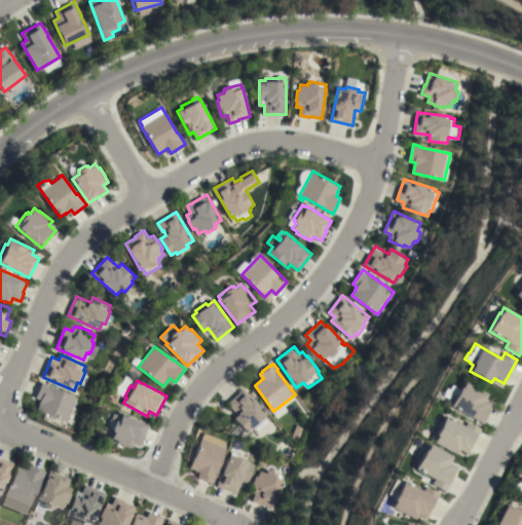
[(68,421),(38,409),(41,403),(40,403),(42,399),(37,397),(43,381),(49,384),(78,397),(68,421)]
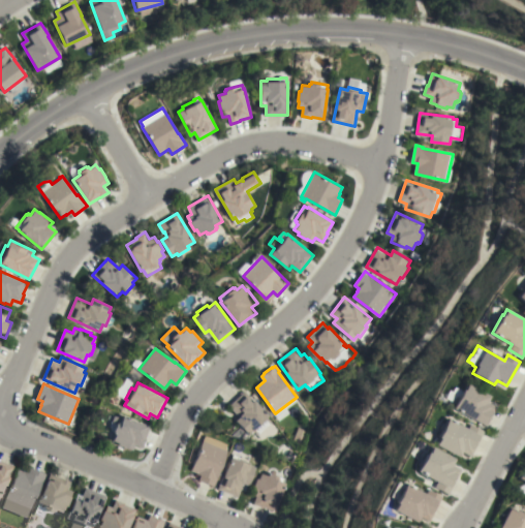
[(490,395),(487,401),(497,406),(487,426),(452,408),(462,389),(463,390),(466,383),(490,395)]
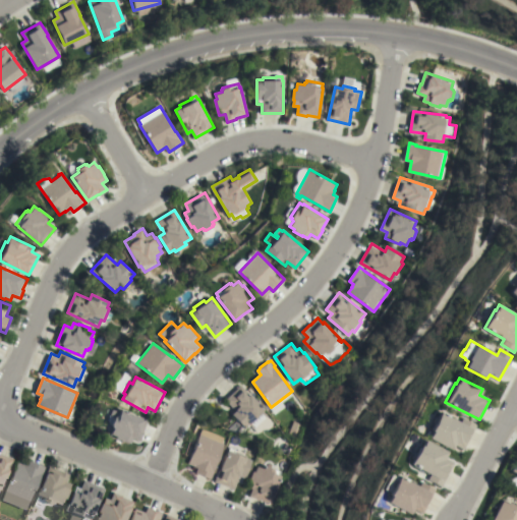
[(230,427),(238,419),(233,413),(237,410),(227,399),(243,385),(266,409),(264,410),(269,415),(255,427),(251,423),(246,427),(244,426),(238,431),(230,427)]
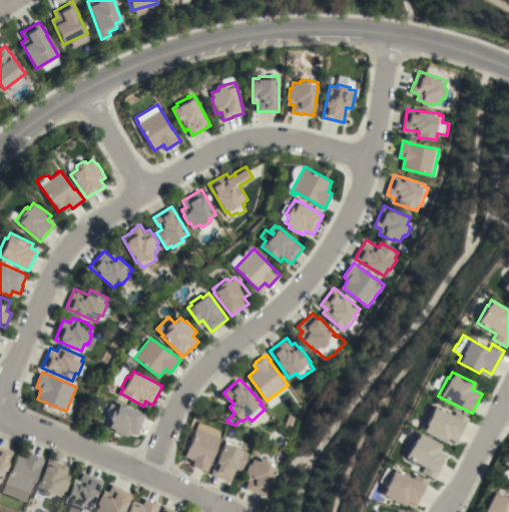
[(142,425),(143,425),(139,434),(131,431),(129,436),(124,434),(114,431),(115,429),(110,427),(112,421),(110,420),(111,418),(110,418),(113,410),(116,411),(119,403),(140,411),(139,412),(146,415),(142,425)]
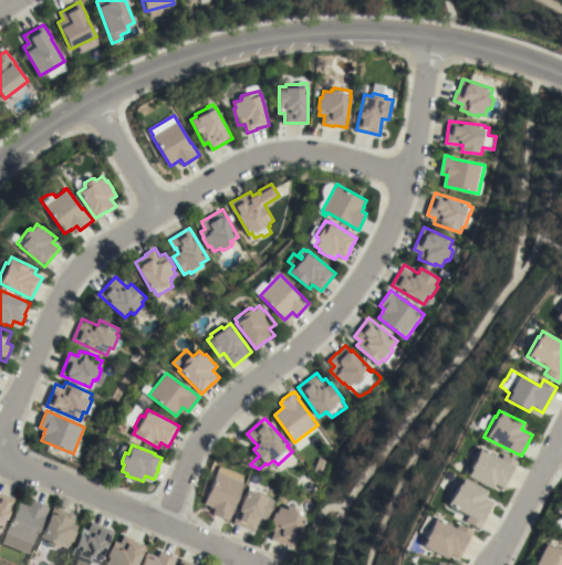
[(506,488),(495,482),(491,488),(467,475),(470,469),(468,468),(479,448),(501,459),(503,453),(519,461),(506,488)]
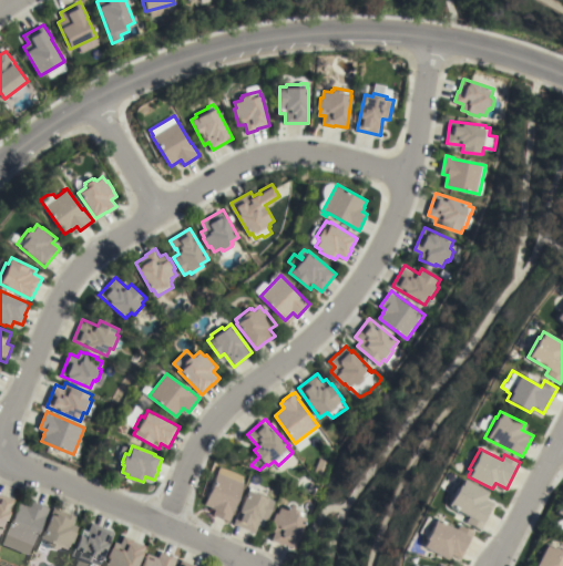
[(246,475),(244,482),(246,483),(231,521),(214,514),(217,508),(206,504),(222,466),(246,475)]
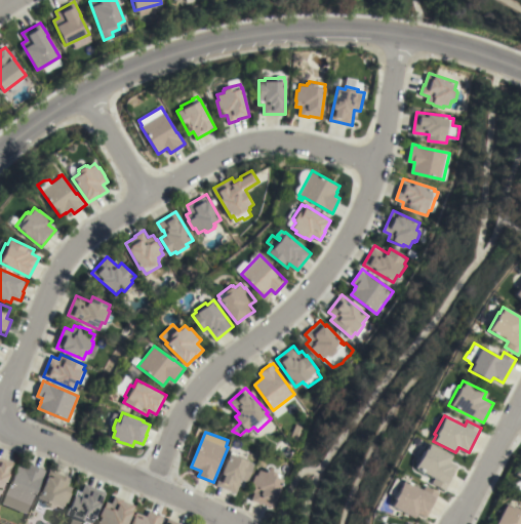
[(446,490),(432,483),(435,478),(414,468),(417,461),(414,460),(416,455),(419,456),(424,448),(426,449),(429,443),(451,454),(449,460),(458,466),(446,490)]
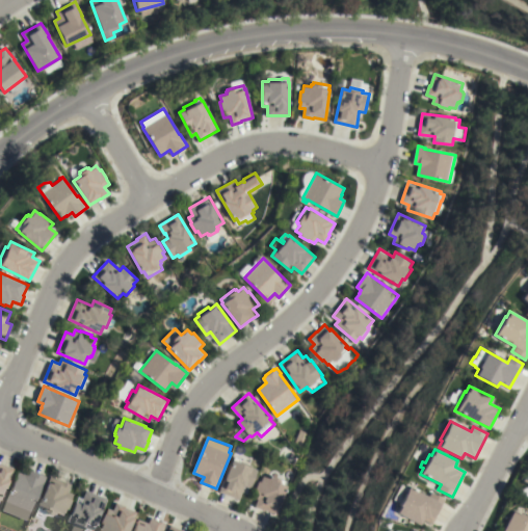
[(220,490),(233,460),(234,460),(236,456),(242,458),(241,459),(255,465),(254,467),(259,469),(252,487),(246,485),(240,500),(220,490)]
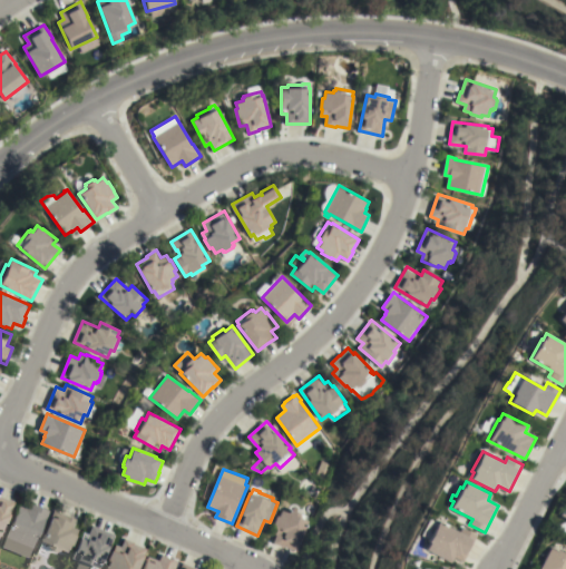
[(0,494),(17,501),(3,535),(1,535),(0,539),(0,494)]
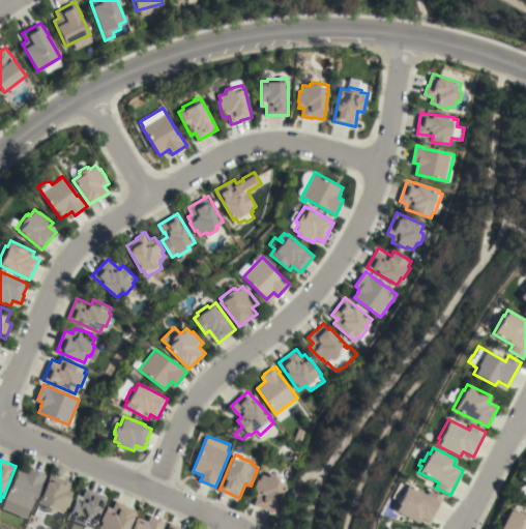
[(20,469),(30,473),(32,468),(48,474),(32,510),(31,509),(30,513),(18,508),(17,510),(6,505),(8,500),(7,499),(20,469)]
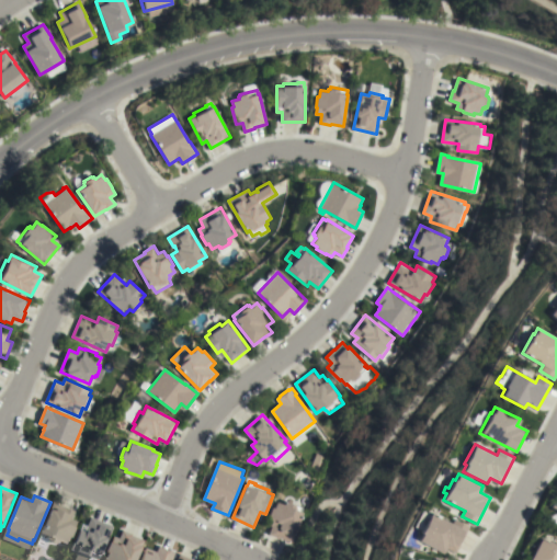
[(271,534),(274,526),(269,523),(271,517),(270,516),(277,501),(285,504),(286,502),(288,502),(288,501),(297,504),(296,505),(298,506),(297,509),(305,512),(292,541),(281,537),(280,537),(271,534)]
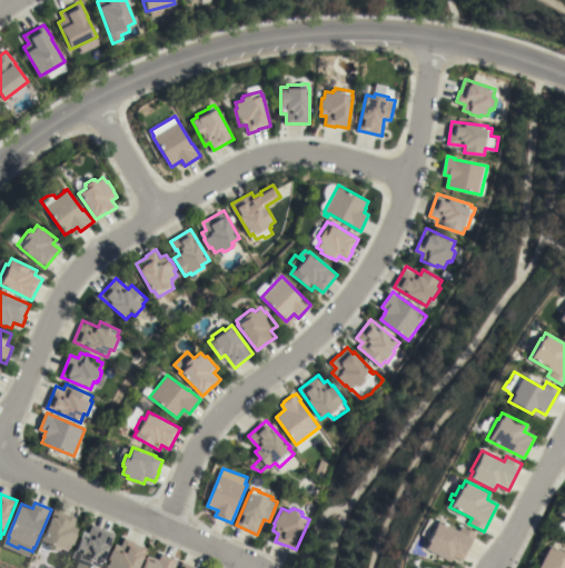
[(78,518),(75,526),(80,528),(78,534),(75,545),(72,544),(69,550),(62,547),(62,549),(60,548),(60,550),(51,547),(48,555),(40,551),(45,539),(43,539),(55,509),(78,518)]
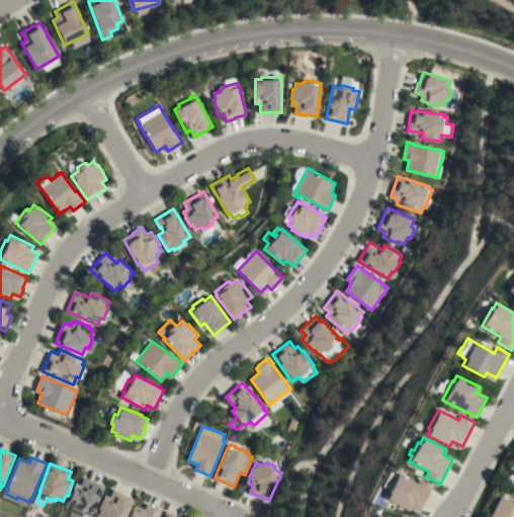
[(387,499),(390,493),(388,492),(389,489),(382,486),(390,470),(397,475),(398,474),(418,484),(420,479),(434,486),(421,510),(412,505),(409,511),(387,499)]
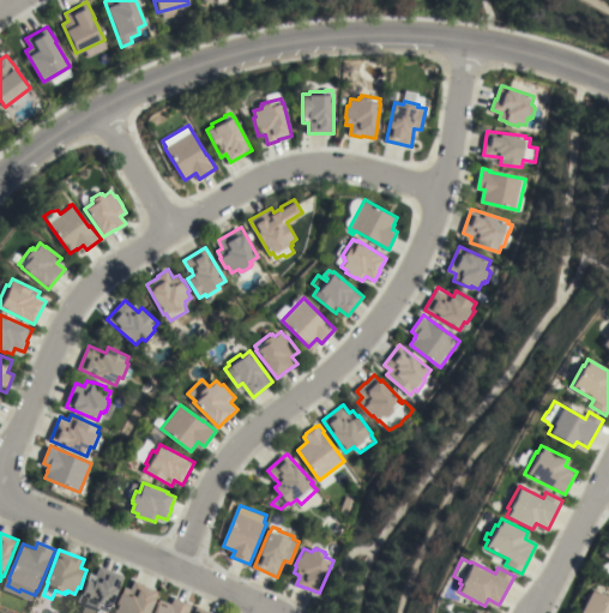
[(125,575),(109,611),(107,611),(106,612),(102,612),(100,612),(100,611),(85,605),(86,602),(80,600),(89,578),(94,581),(101,565),(125,575)]
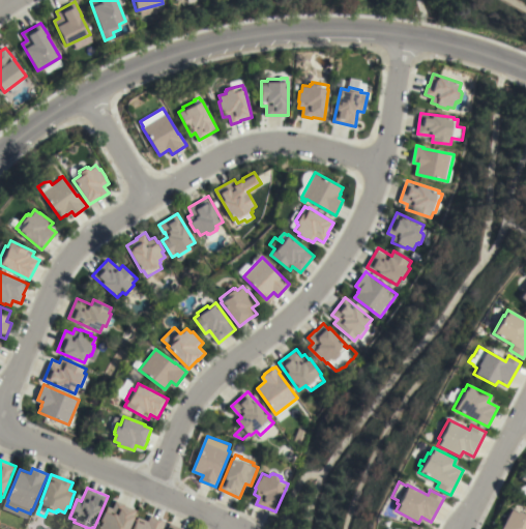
[(137,509),(128,528),(108,528),(101,527),(104,521),(101,521),(105,511),(106,511),(109,505),(114,507),(117,500),(126,504),(125,504),(137,509)]
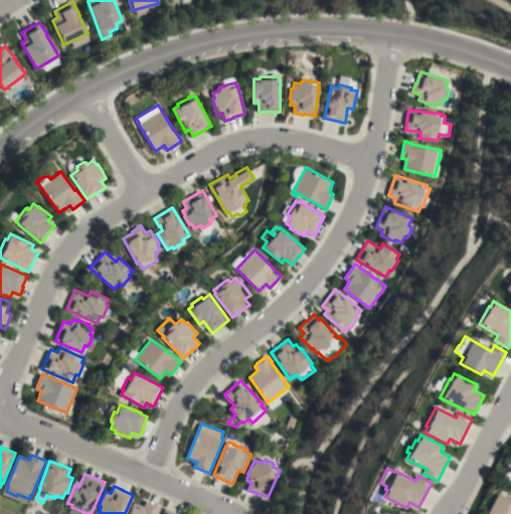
[(486,513),(497,495),(503,498),(504,496),(510,499),(510,513),(486,513)]
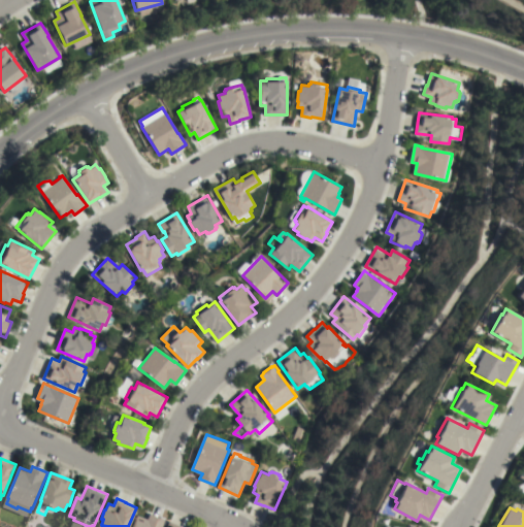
[(132,526),(138,514),(149,518),(151,513),(166,520),(164,524),(162,526),(132,526)]
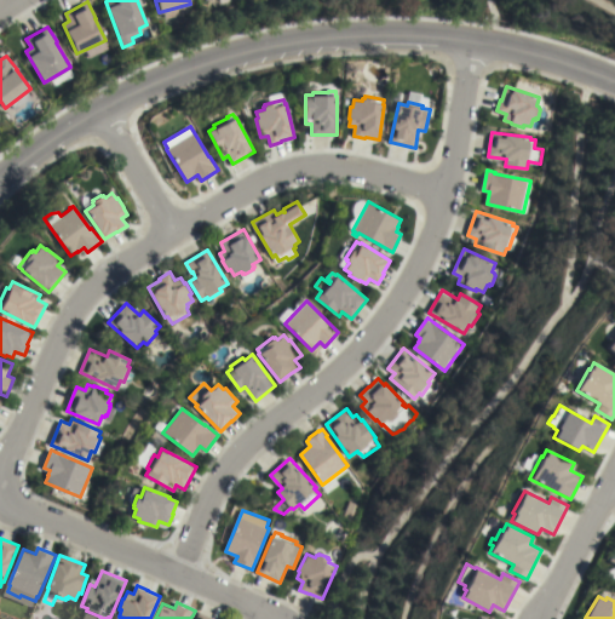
All buildings are outlined.
